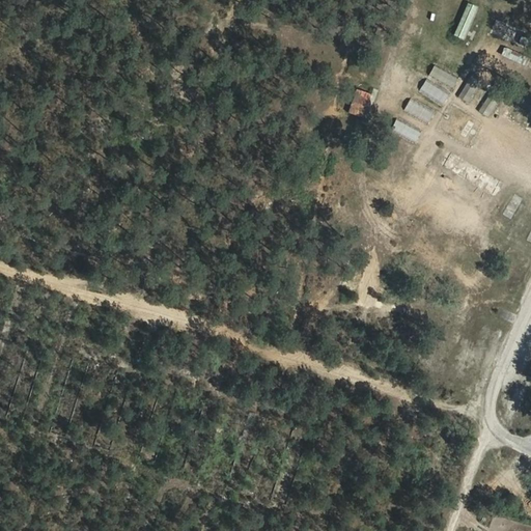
[(469,44),(484,5),(471,0),(468,0),(452,36),(469,44)]
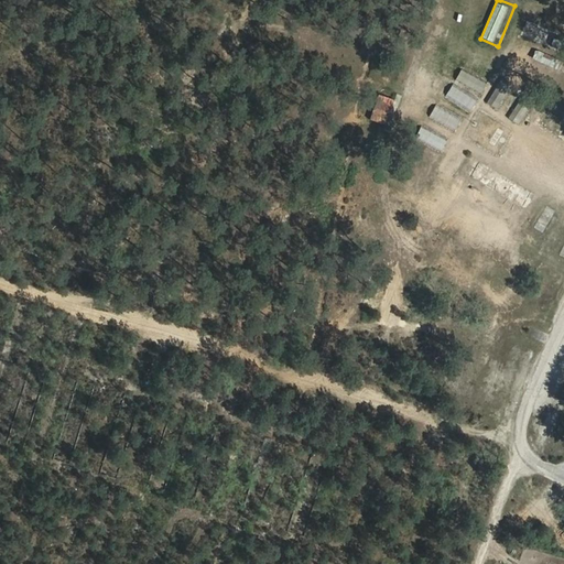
[(532,58),(563,72),(563,60),(537,49),(532,58)]
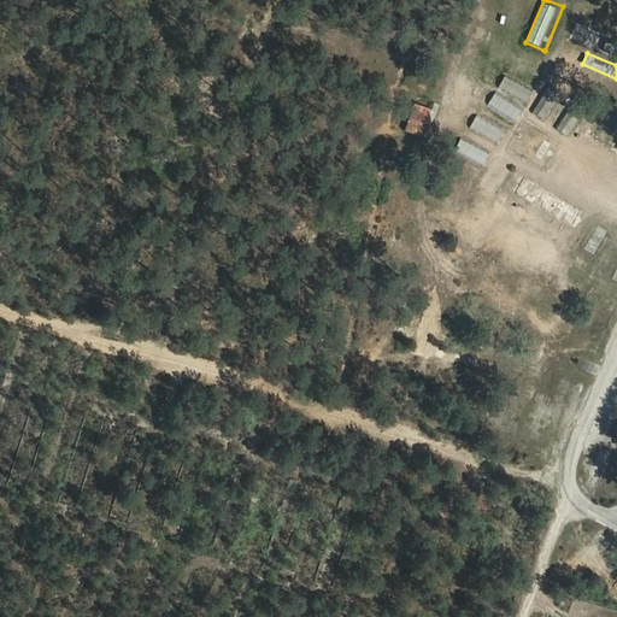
[(505,75),(498,88),(526,105),(534,92),(505,75)]
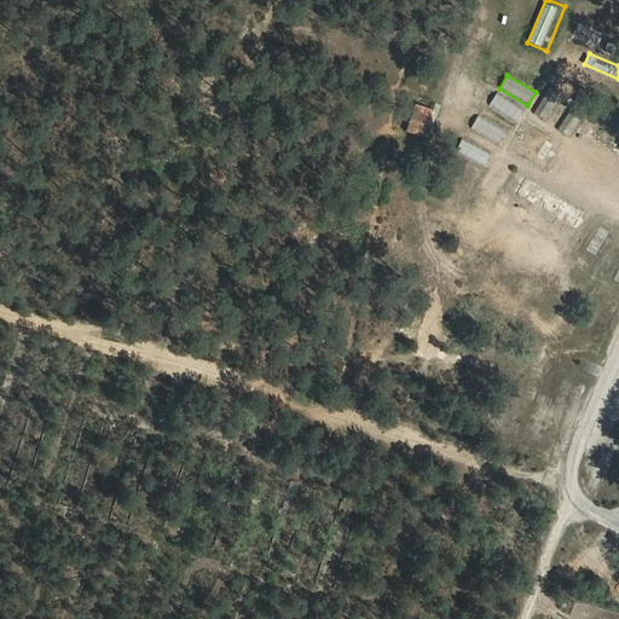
[(549,82),(531,110),(544,119),(562,91),(549,82)]
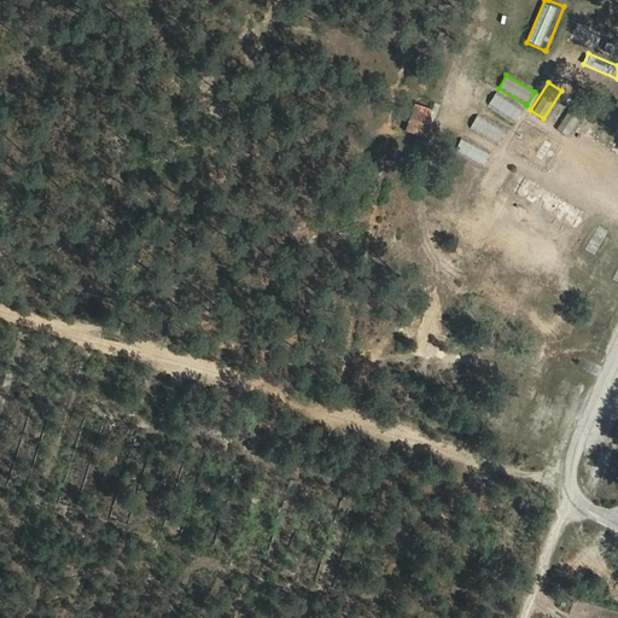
[(496,92),(488,105),(514,124),(524,111),(496,92)]
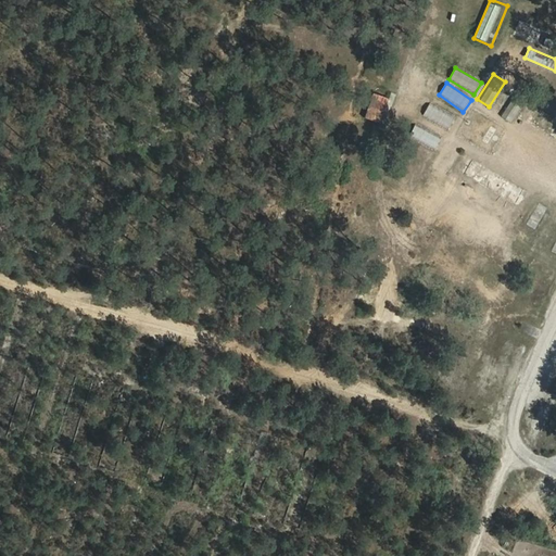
[(501,116),(513,123),(526,97),(513,90),(501,116)]
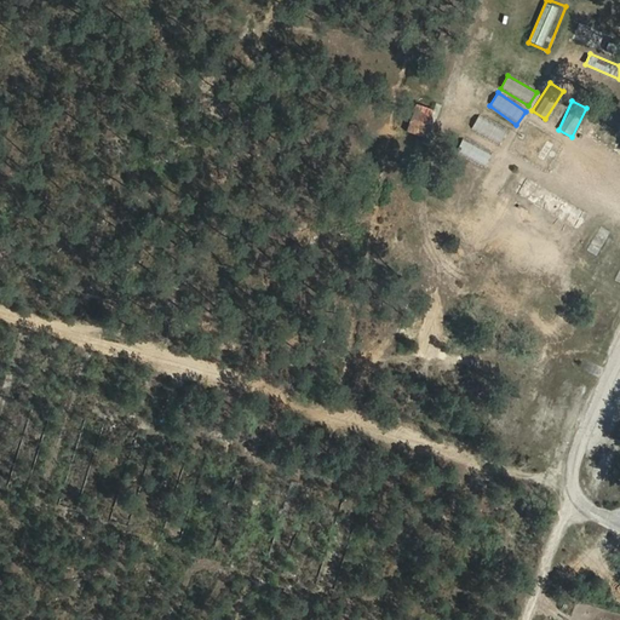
[(425,137),(436,109),(418,102),(407,130),(425,137)]
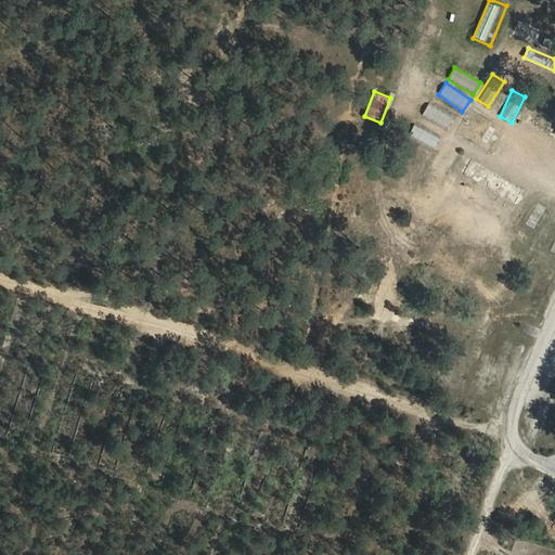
[(428,158),(439,138),(418,127),(408,149),(428,158)]
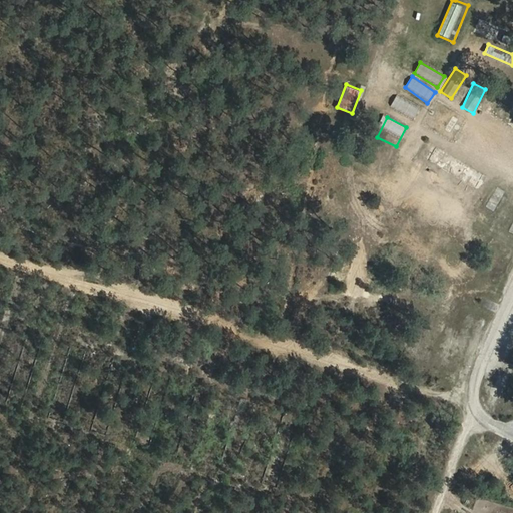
[(453,159),(446,170),(455,177),(463,165),(453,159)]
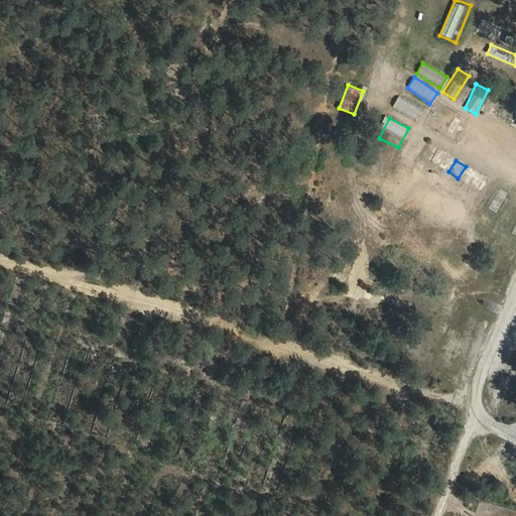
[(480,187),(486,176),(474,170),(468,181),(480,187)]
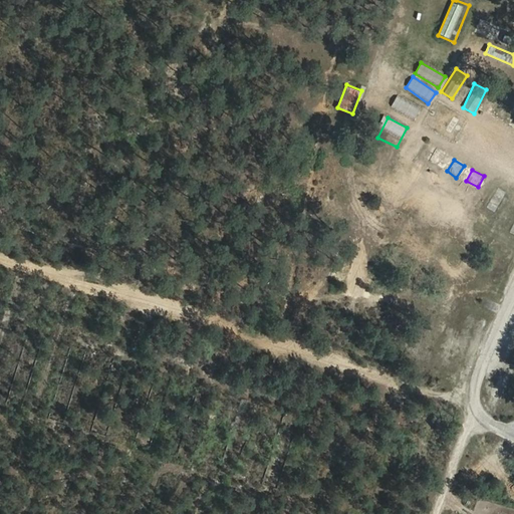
[(498,187),(487,208),(495,212),(506,192),(498,187)]
